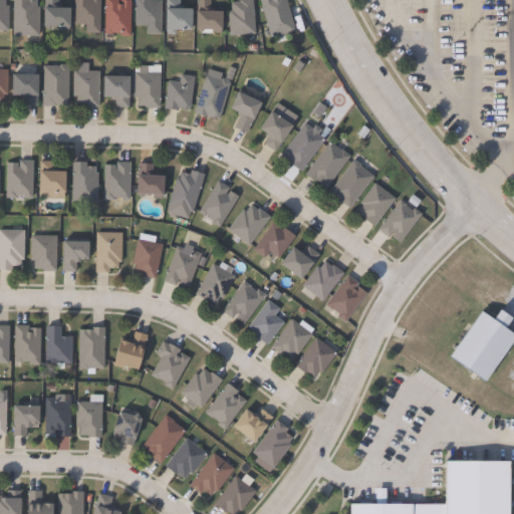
[(8,5),(8,30),(0,30),(0,0),(4,0),(4,5),(8,5)]
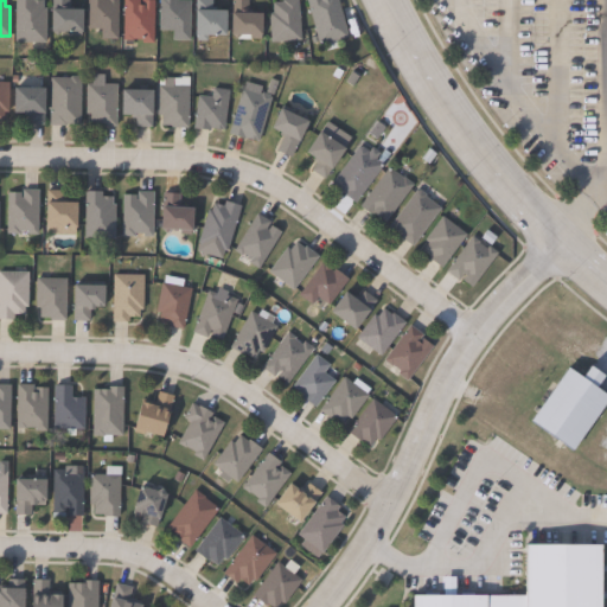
[(43,0),(43,7),(46,7),(46,43),(25,43),(25,46),(19,46),(19,43),(14,43),(14,0),(43,0)]
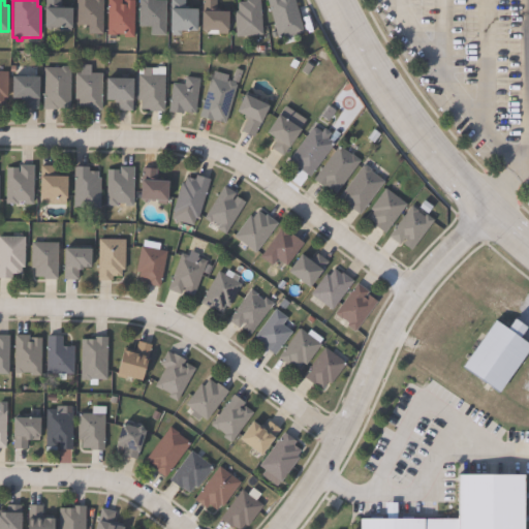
[(60,0),(60,7),(71,7),(71,30),(61,30),(61,27),(44,27),(44,0),(60,0)]
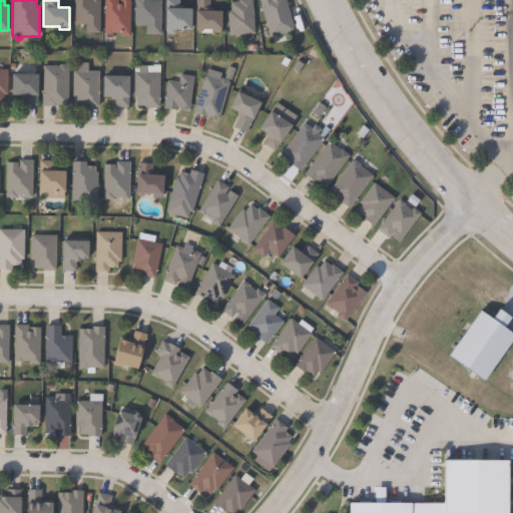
[(100,0),(100,33),(85,33),(85,24),(74,24),(74,0),(100,0)]
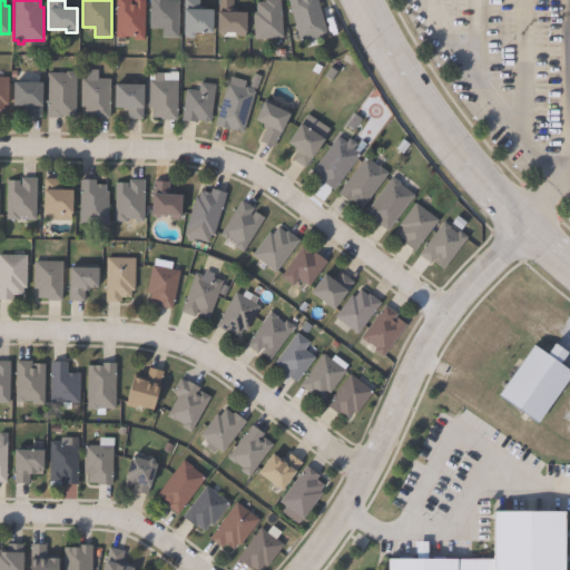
[(144,0),(144,40),(134,40),(134,37),(124,36),(124,39),(116,39),(116,0),(144,0)]
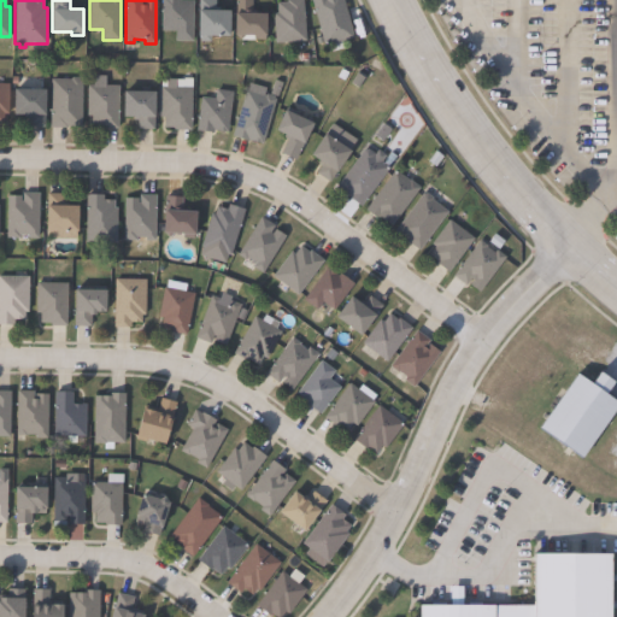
[(193,0),(193,41),(176,41),(176,33),(162,31),(162,0),(193,0)]
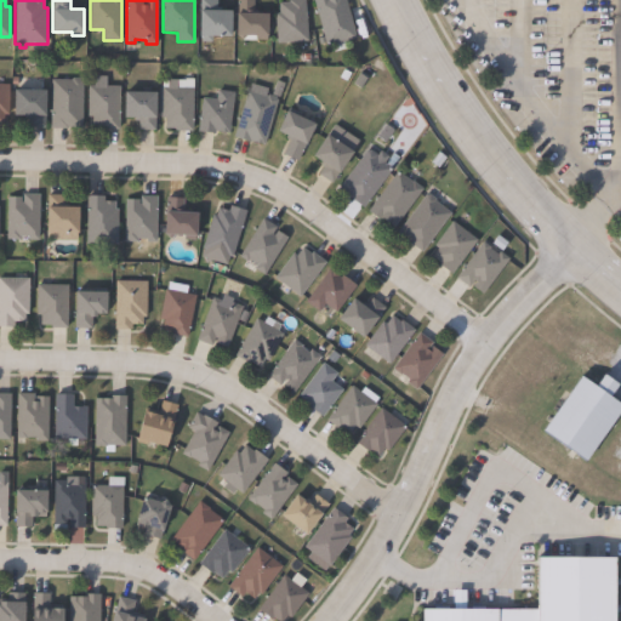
[(232,9),(232,36),(212,35),(212,41),(200,41),(200,36),(200,0),(217,0),(217,9),(232,9)]
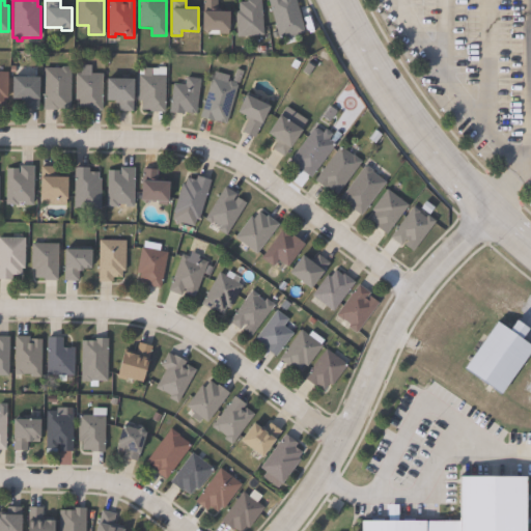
[(218,0),(218,10),(229,10),(229,30),(228,30),(228,34),(218,33),(218,30),(211,30),(211,33),(204,33),(204,30),(202,30),(202,0),(218,0)]
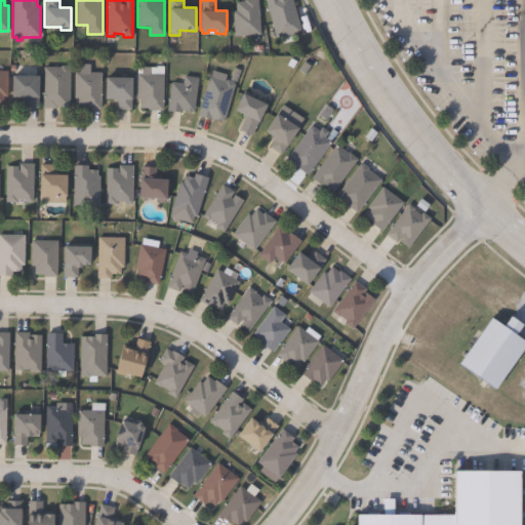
[(258,0),(260,35),(234,37),(232,11),(236,10),(236,3),(244,2),(244,0),(258,0)]
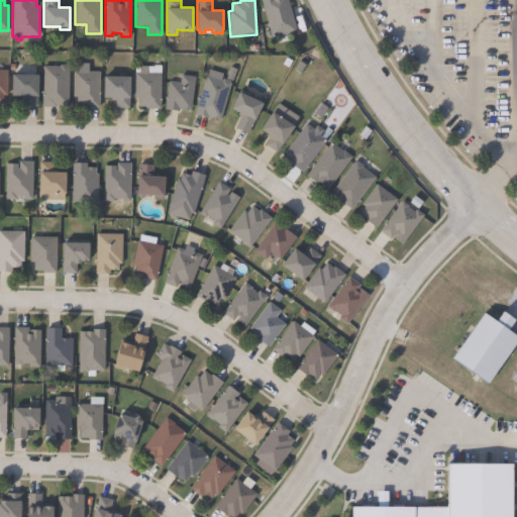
[(287,0),(296,31),(287,34),(287,33),(271,37),(260,0),(287,0)]
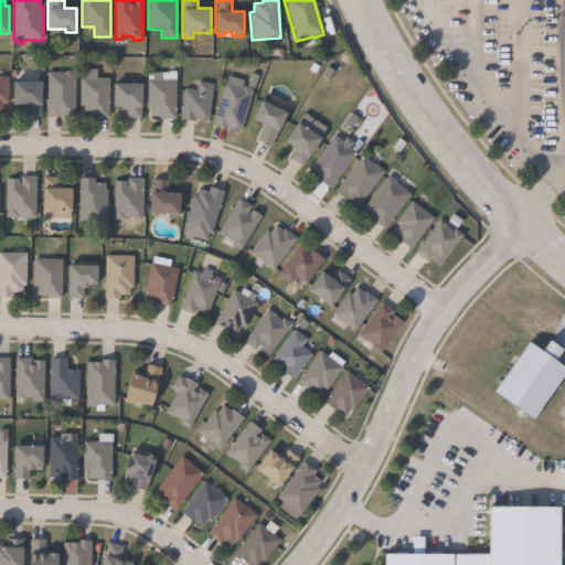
[(74,72),(74,74),(75,74),(75,116),(61,116),(61,117),(46,117),(46,73),(65,73),(65,71),(74,72)]
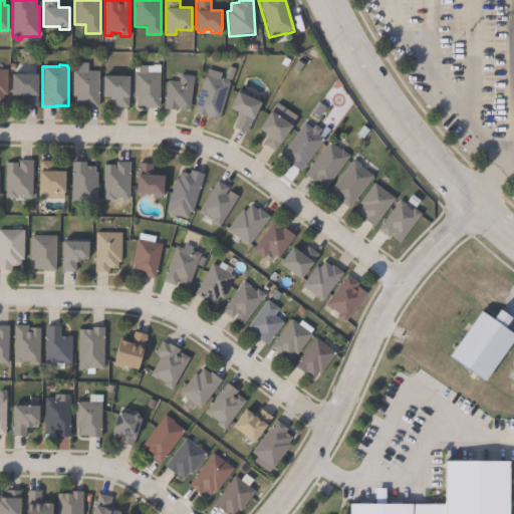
[(147,72),(160,72),(159,108),(147,107),(147,105),(138,105),(138,96),(134,96),(135,72),(138,72),(139,65),(147,66),(147,72)]
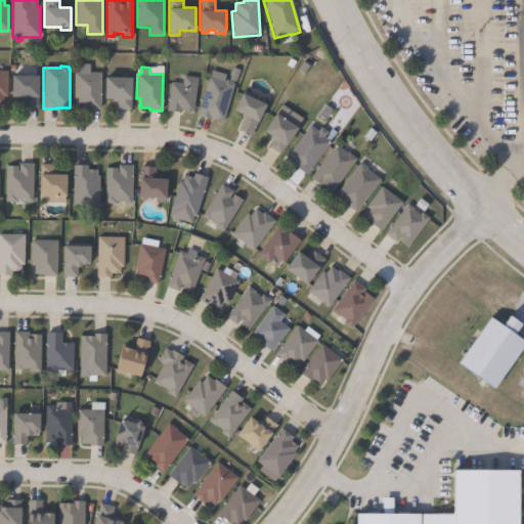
[(101,73),(100,110),(86,110),(86,106),(78,106),(78,98),(74,98),(74,73),(101,73)]
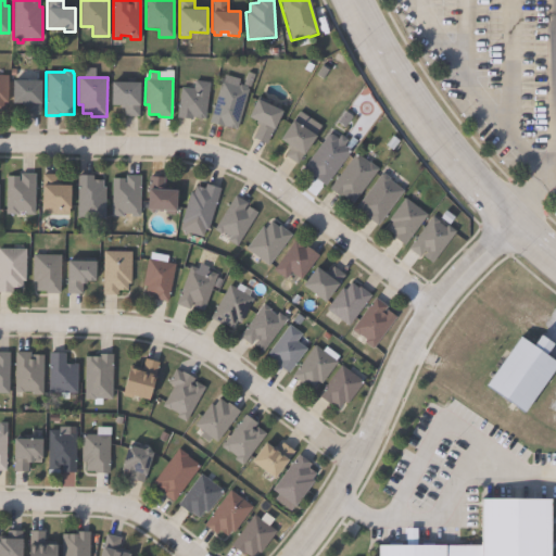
[(41,80),(40,115),(26,115),(26,108),(21,108),(21,103),(12,103),(12,79),(41,80)]
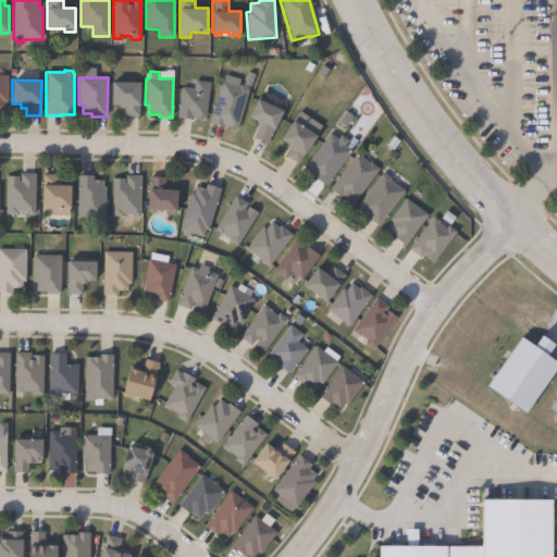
[(211,83),(206,119),(194,118),(193,121),(177,118),(182,87),(194,89),(196,81),(211,83)]
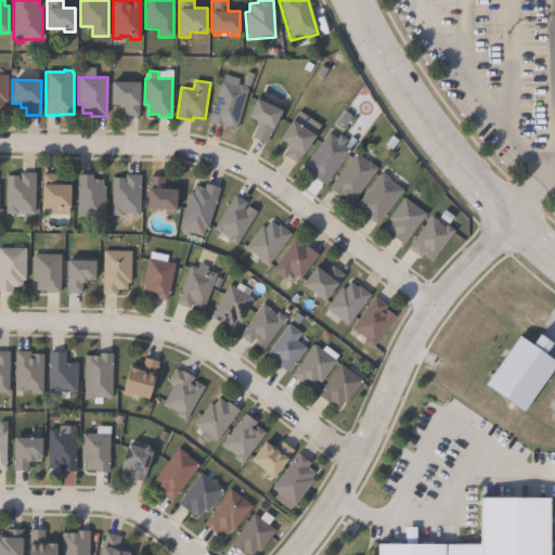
[(140,82),(139,116),(124,116),(125,107),(120,107),(120,105),(111,105),(112,81),(140,82)]
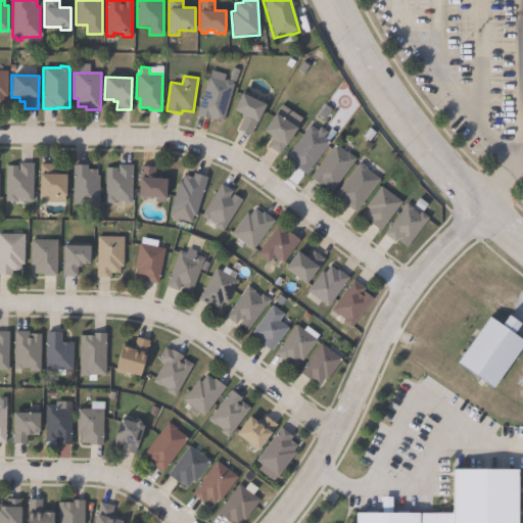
[(208,77),(224,82),(225,80),(233,82),(232,85),(234,86),(223,123),(197,115),(208,77)]
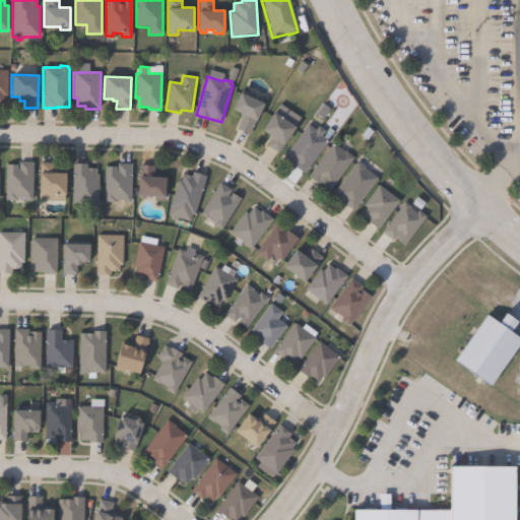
[(265,104),(254,127),(253,126),(249,134),(238,129),(243,118),(239,116),(241,113),(234,109),(241,92),(265,104)]
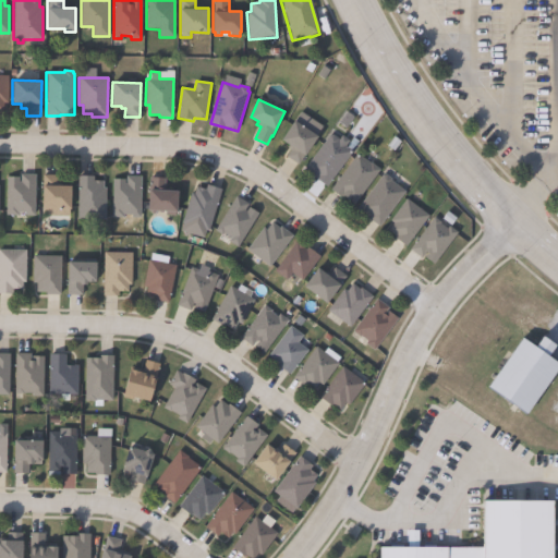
[(318,136),(299,166),(287,157),(291,150),(287,148),(289,145),(281,141),(294,121),(318,136)]
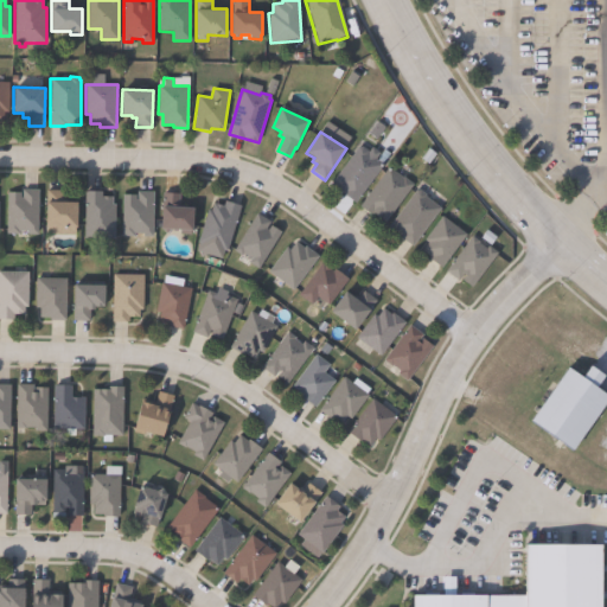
[(362,146),(369,152),(372,147),(381,153),(376,159),(384,165),(355,203),(332,184),(362,146)]
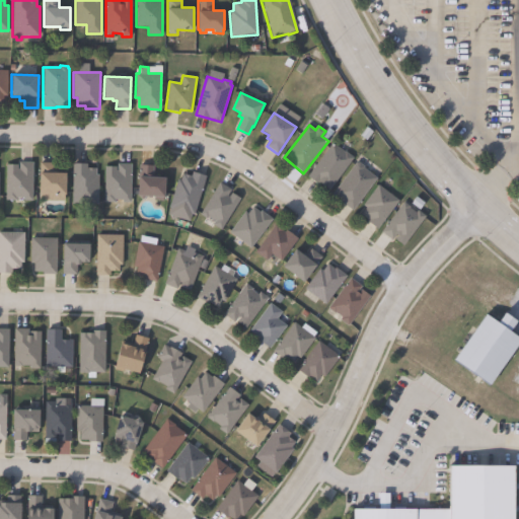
[(354,158),(330,191),(319,182),(318,183),(308,176),(332,143),(354,158)]
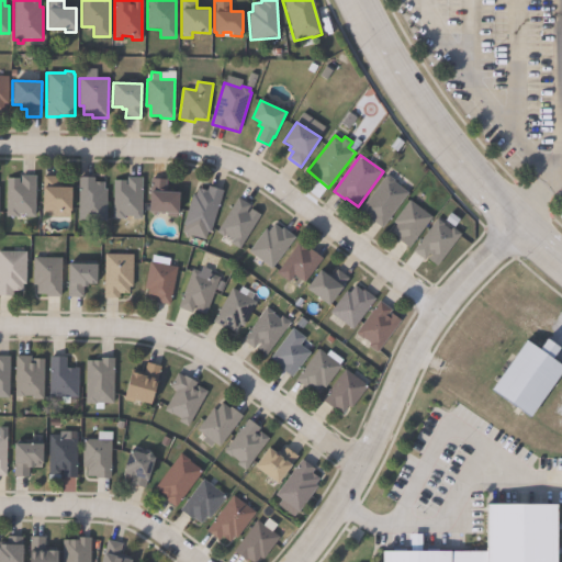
[(35,176),(35,217),(25,217),(25,220),(15,220),(15,216),(7,216),(7,179),(19,179),(19,183),(21,183),(21,176),(35,176)]
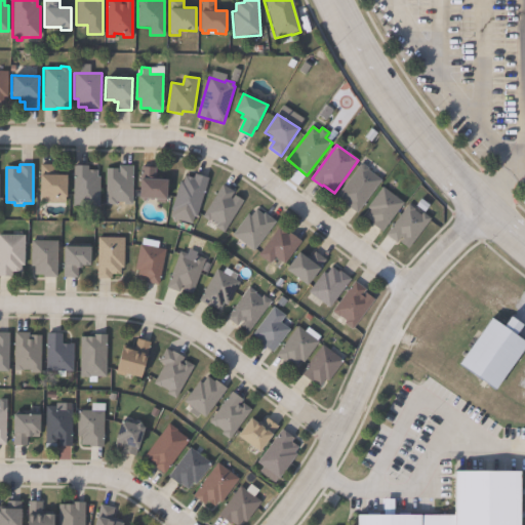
[(381,180),(357,213),(346,204),(347,203),(336,196),(360,164),(363,164),(368,168),(368,170),(381,180)]
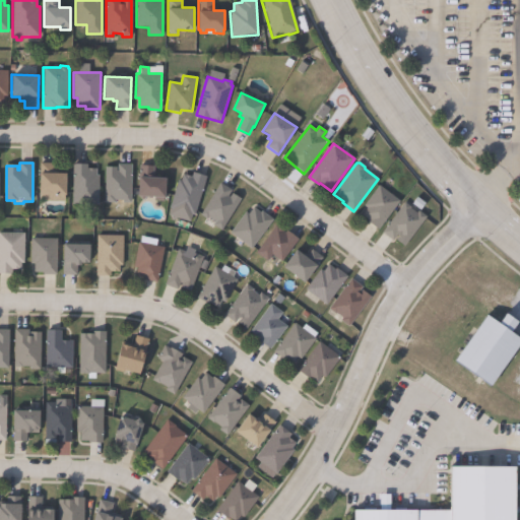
[(54,164),(54,173),(65,173),(65,195),(40,195),(40,164),(54,164)]
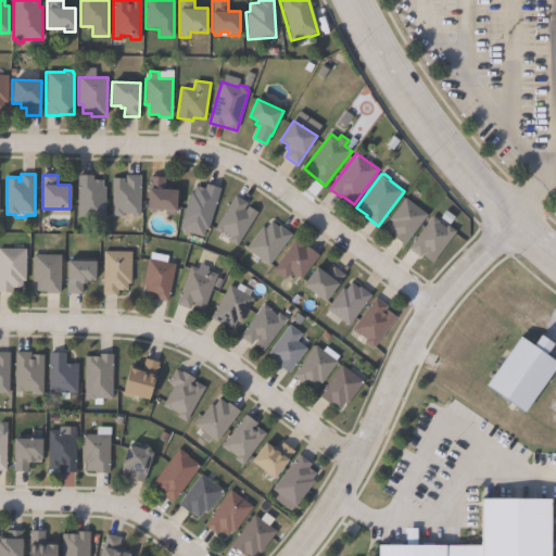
[(92,176),(92,179),(102,180),(102,188),(106,188),(106,218),(77,218),(78,175),(92,176)]
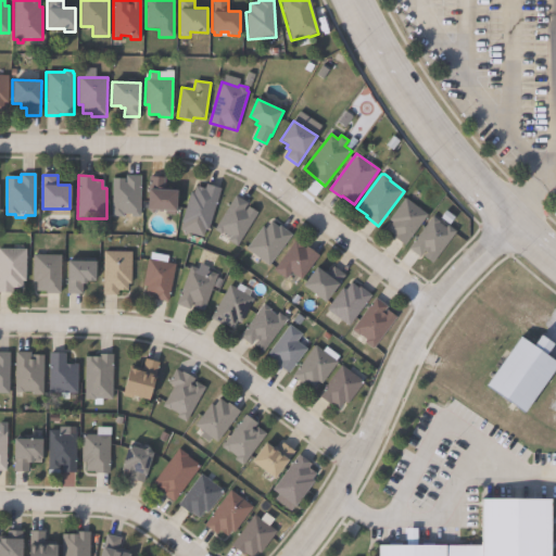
[(140,176),(139,217),(111,216),(112,178),(124,178),(124,184),(126,184),(126,176),(140,176)]
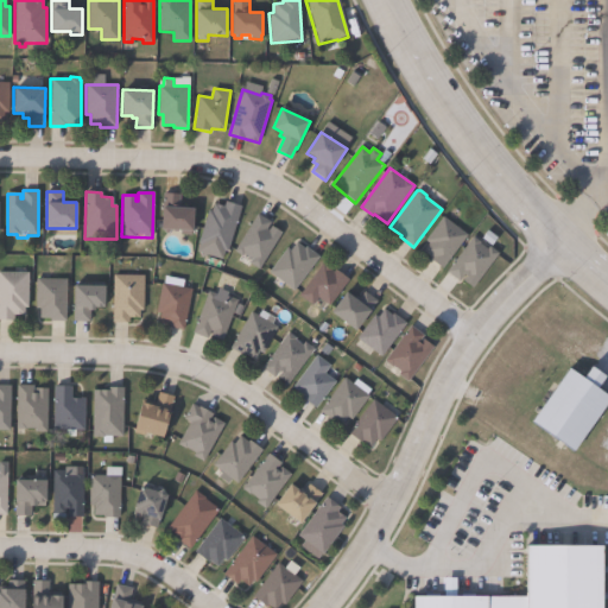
[(195,208),(192,236),(181,235),(181,230),(162,229),(163,194),(179,194),(179,207),(195,208)]
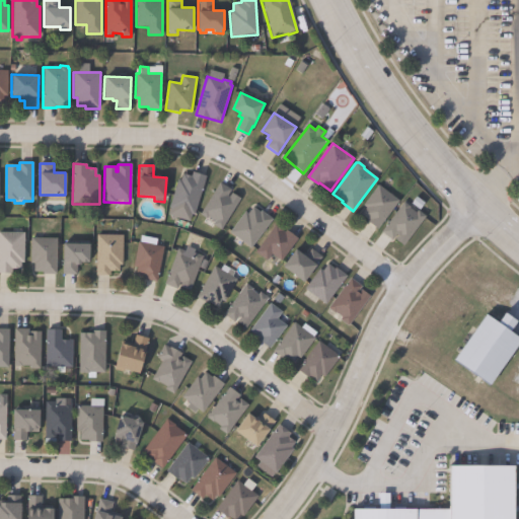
[(205,175),(193,216),(168,209),(177,178),(180,180),(182,173),(192,176),(193,172),(205,175)]
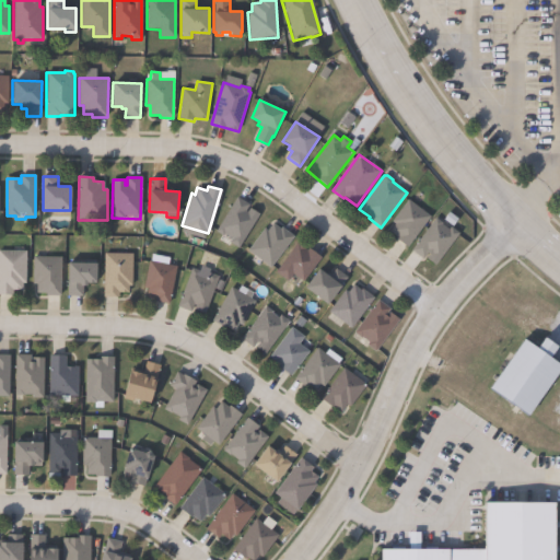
[(245,212),(247,212),(249,208),(259,213),(238,248),(230,243),(232,238),(224,234),(223,236),(216,231),(236,197),(249,205),(245,212)]
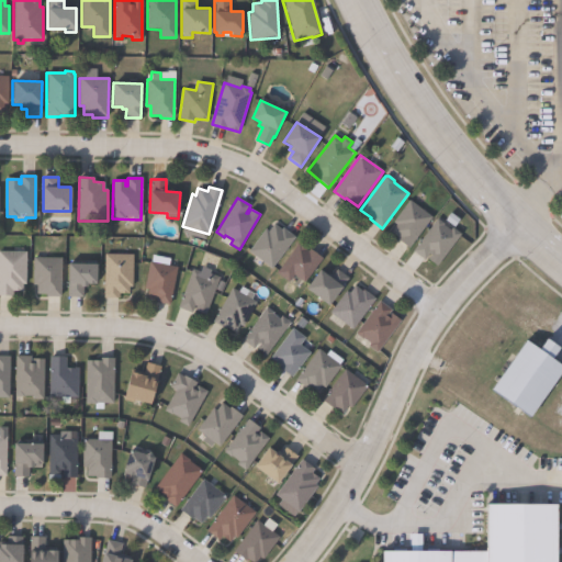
[(433,217),(409,249),(396,239),(398,238),(391,233),(396,225),(394,223),(409,201),(433,217)]
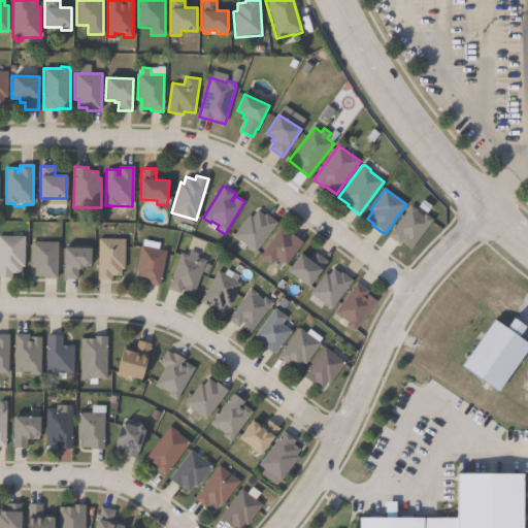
[(417,211),(423,217),(425,213),(434,220),(411,251),(402,244),(405,240),(403,239),(399,244),(388,236),(411,205),(418,210),(417,211)]
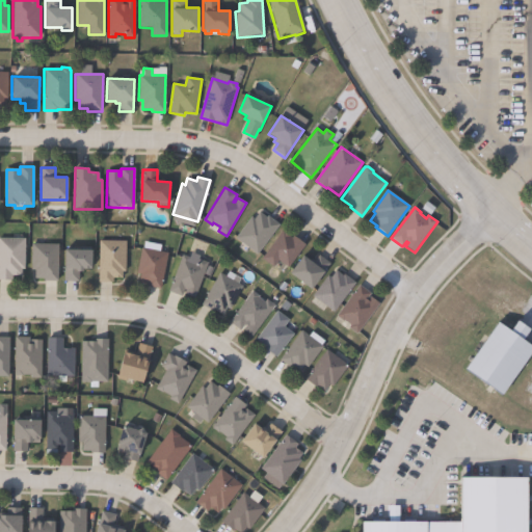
[(260,212),(266,217),(267,215),(280,224),(257,254),(236,238),(251,217),(255,219),(260,212)]
